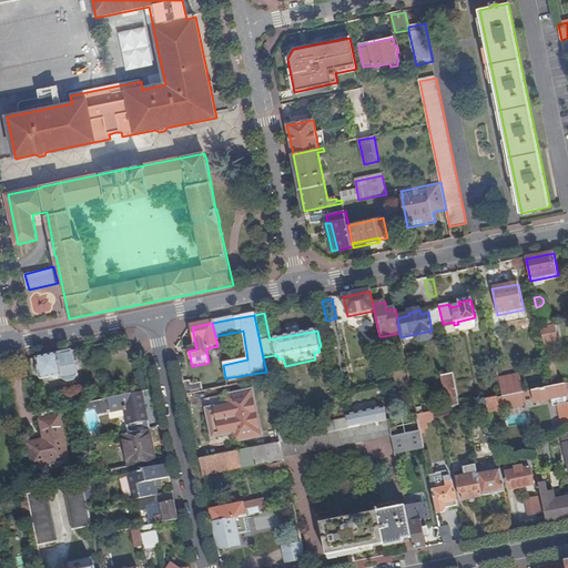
[(540,330),(551,377),(557,376),(550,345),(557,344),(557,342),(554,327),(540,330)]
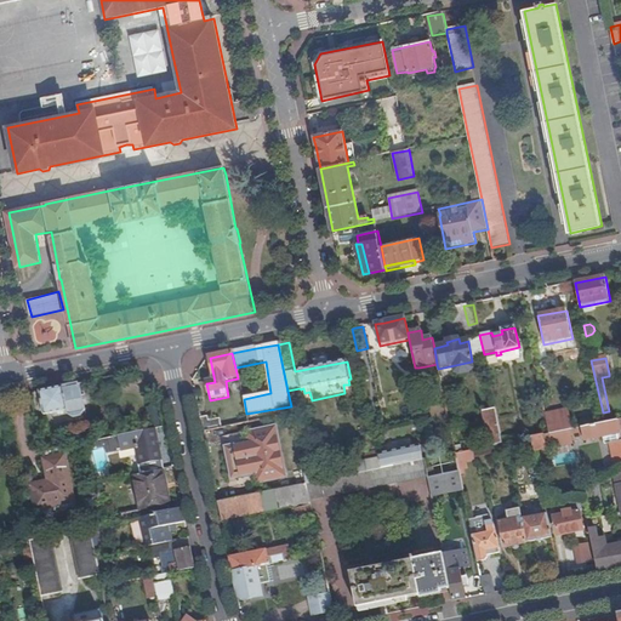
[(79,391),(78,383),(39,392),(44,415),(67,411),(67,415),(74,419),(81,417),(85,411),(80,391),(79,391)]
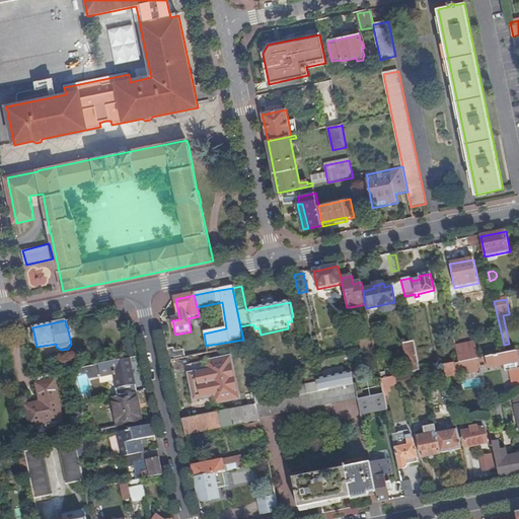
[(410,374),(420,371),(414,343),(403,346),(410,374)]
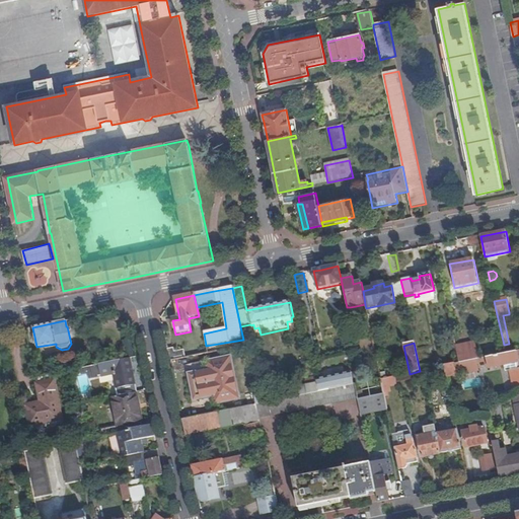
[(475,360),(477,359),(474,344),(456,348),(459,363),(475,360)]
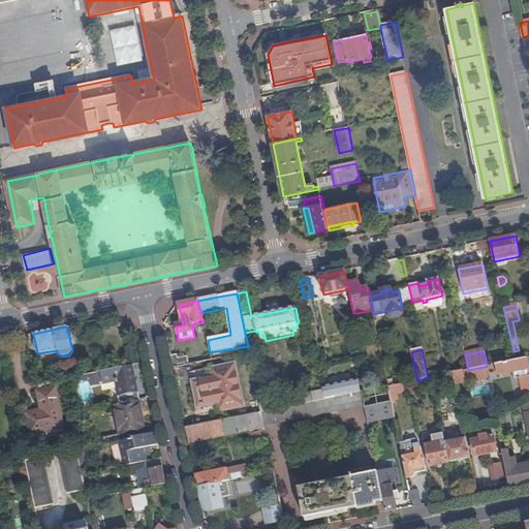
[(172,361),(174,368),(189,365),(187,358),(172,361)]
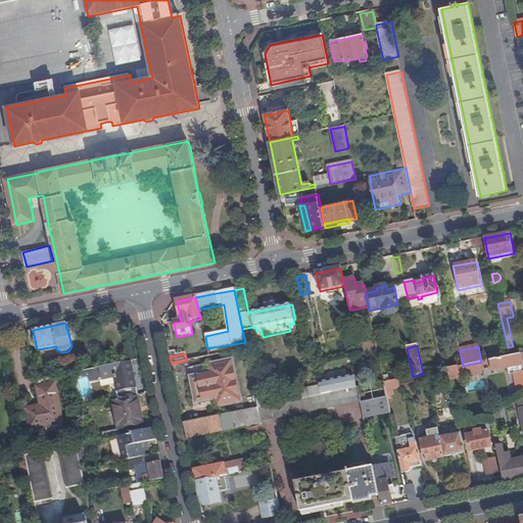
[(522,362),(521,354),(510,357),(489,361),(491,372),(508,369),(509,375),(513,374),(518,398),(521,395),(522,395),(522,362)]
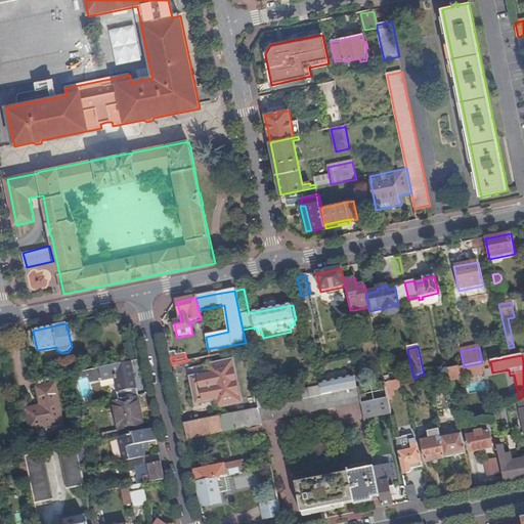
[(136,397),(129,362),(81,373),(82,378),(88,377),(90,382),(116,377),(121,400),(136,397)]
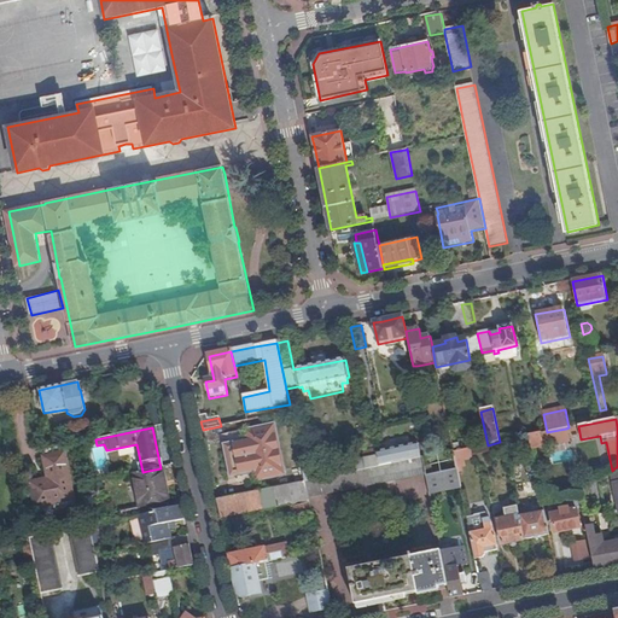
[(226,462),(278,452),(273,427),(248,433),(246,431),(227,435),(228,442),(222,443),(226,462)]
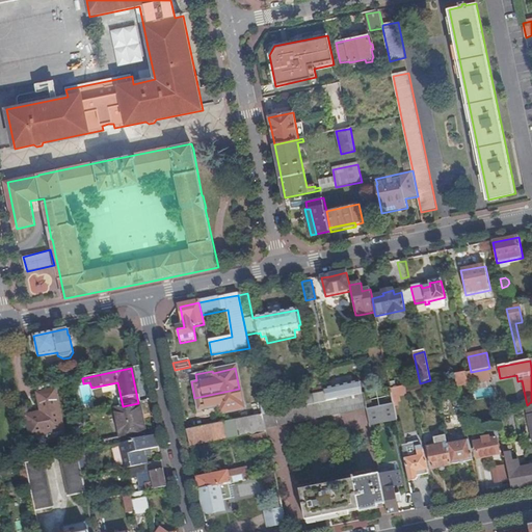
[(455,376),(457,389),(467,387),(464,379),(472,378),(473,386),(490,381),(487,369),(471,372),(455,376)]
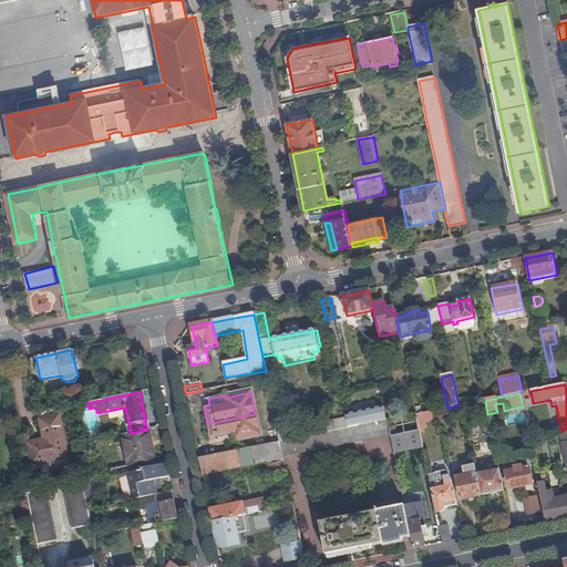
[(359,426),(387,421),(384,409),(383,409),(383,408),(346,415),(348,429),(359,426)]
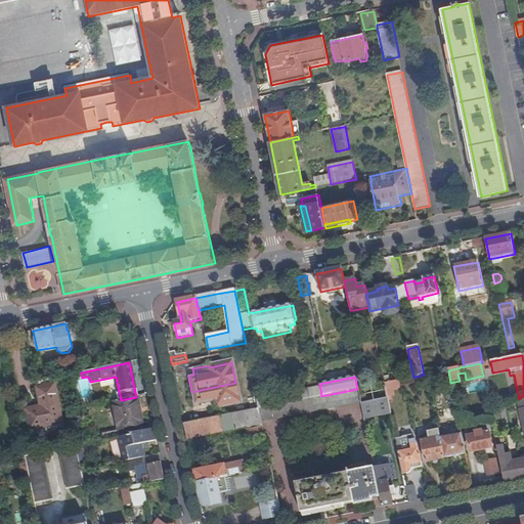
[(393,390),(401,388),(399,380),(388,382),(385,383),(387,391),(393,390)]
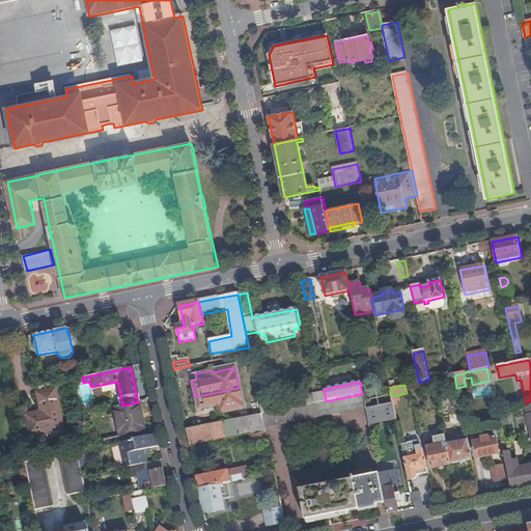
[(326,401),(324,389),(323,386),(313,388),(312,390),(313,395),(297,399),(298,407),(326,401)]
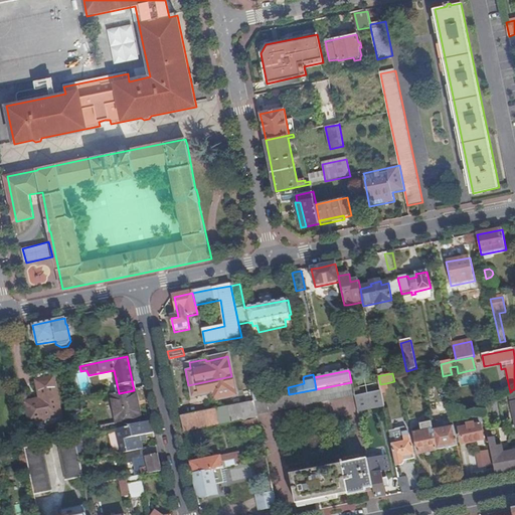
[(235,396),(231,376),(188,385),(191,401),(197,400),(198,405),(214,402),(214,400),(235,396)]
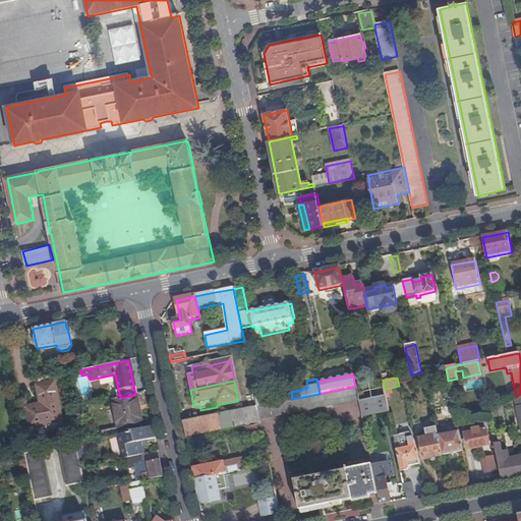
[(386,395),(385,389),(383,381),(363,385),(355,387),(359,401),(362,417),(389,412),(386,395)]
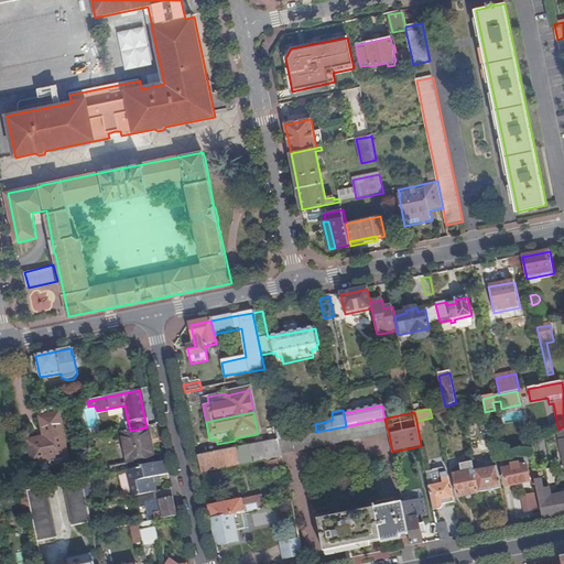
[(28,441),(32,462),(67,455),(58,413),(40,416),(44,436),(28,441)]
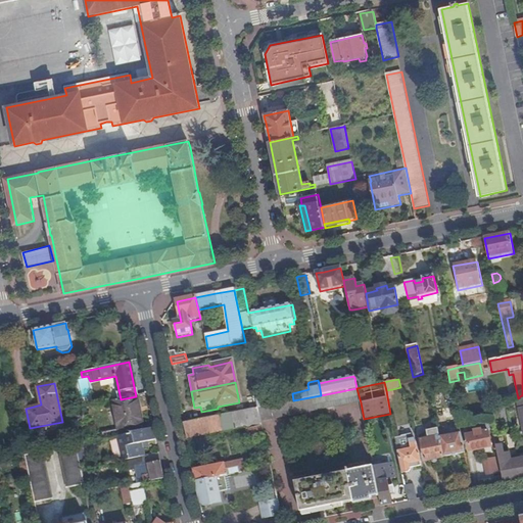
[(334,408),(361,402),(357,388),(331,393),(334,408)]
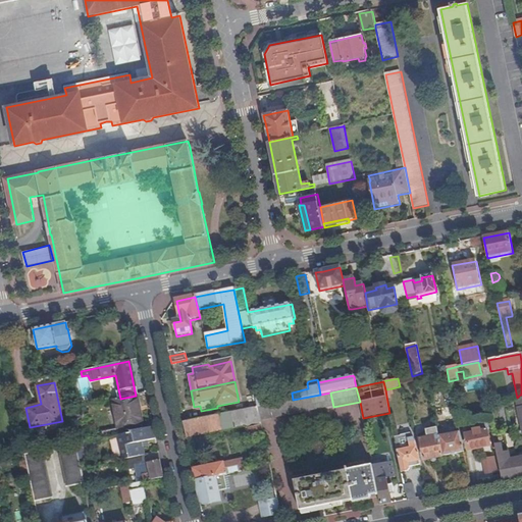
[(261,422),(333,407),(330,393),(320,395),(293,400),(278,403),(264,406),(258,408),(261,422)]
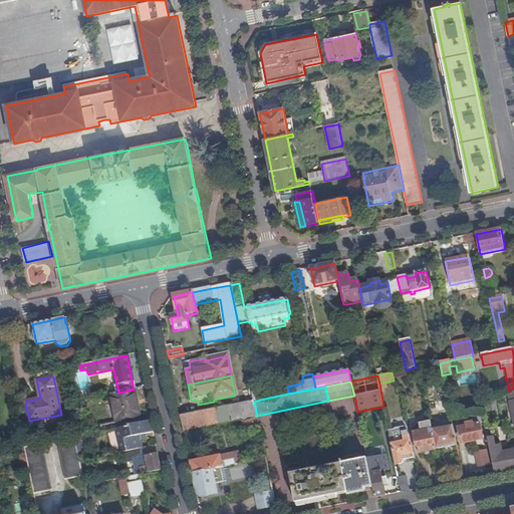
[(274,397),(288,394),(287,387),(273,389),(274,397)]
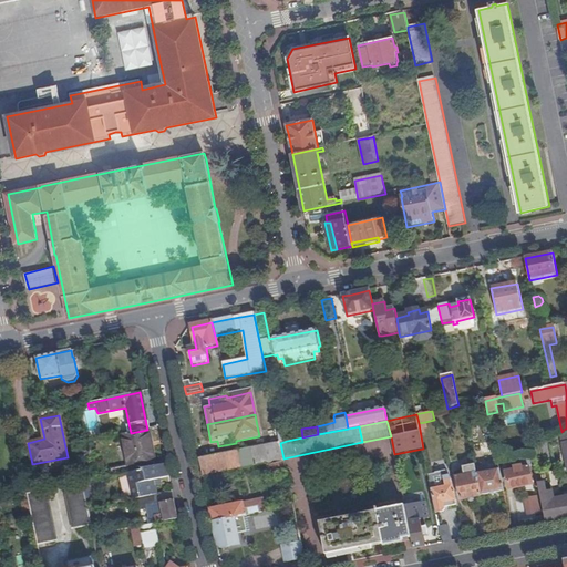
[(156,467),(147,430),(131,433),(123,434),(130,465),(112,470),(113,476),(127,473),(156,467)]
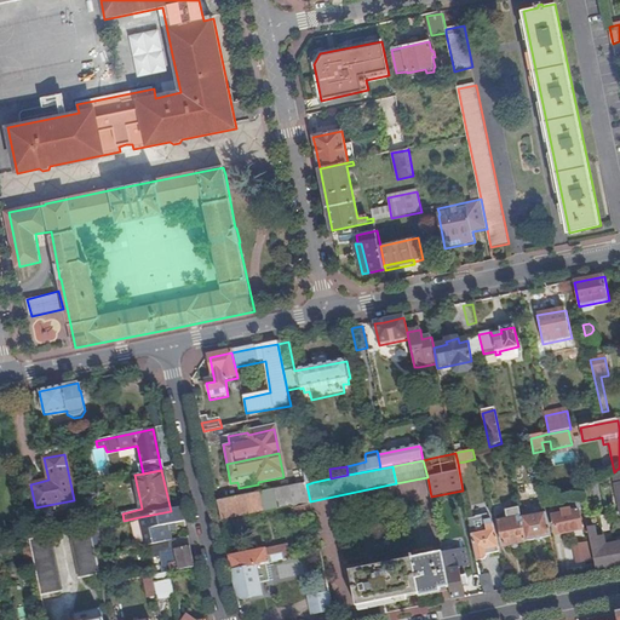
[(304,475),(306,484),(314,482),(313,474),(304,475)]
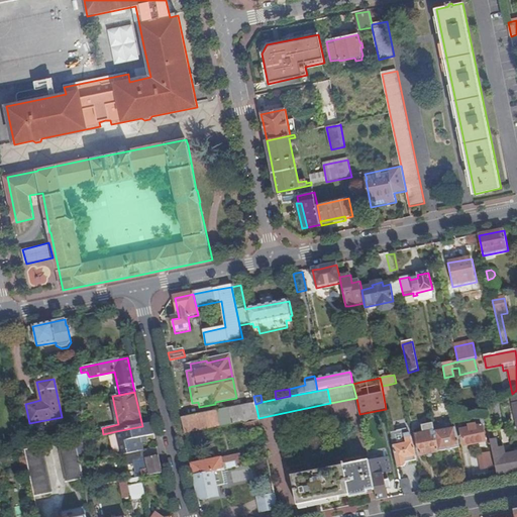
[(261,430),(259,418),(255,404),(216,412),(220,427),(248,421),(248,424),(246,425),(247,433),(261,430)]
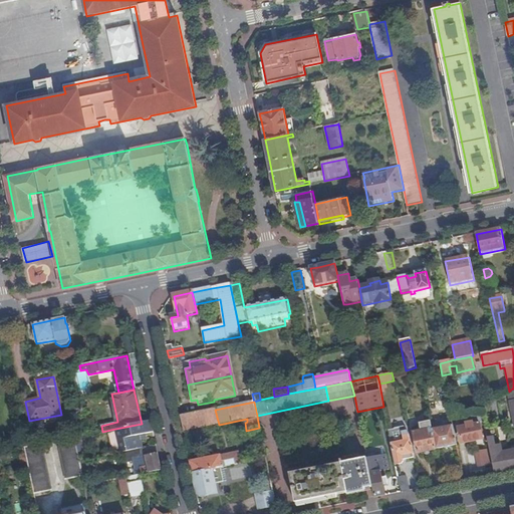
[(184,432),(219,425),(215,410),(181,417),(184,432)]
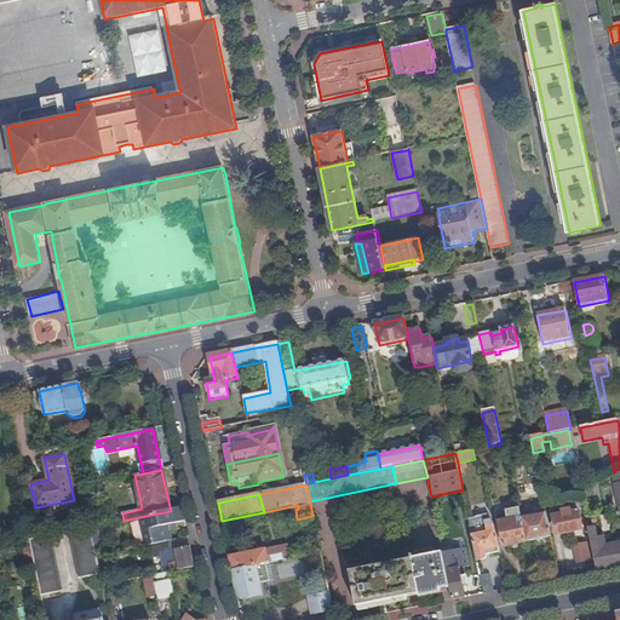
[(74,500),(35,507),(36,515),(75,506),(74,500)]
